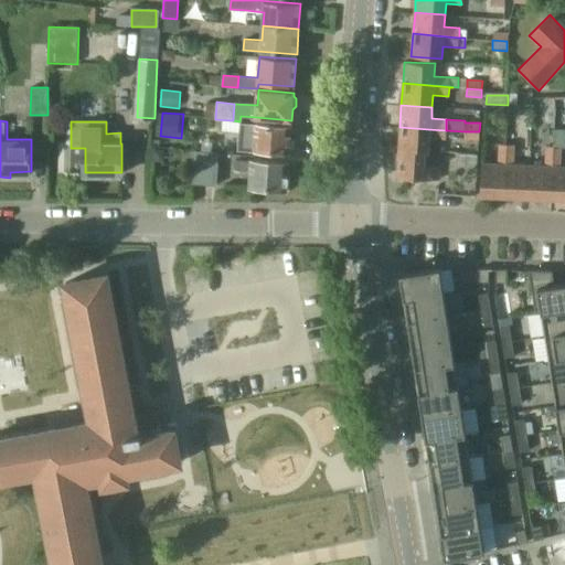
[(289,152),(291,127),(241,123),(238,148),(254,149),(289,152)]
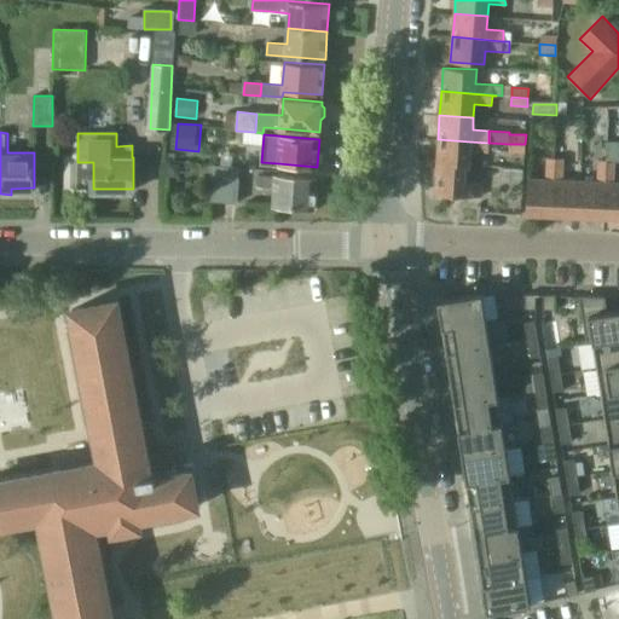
[(489,152),(489,143),(469,142),(438,139),(437,162),(462,165),(470,165),(470,151),(489,152)]
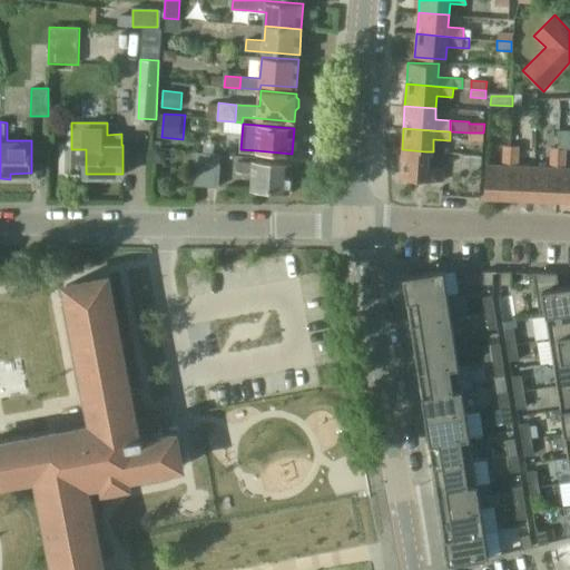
[(569,130),(559,130),(558,148),(558,149),(566,149),(569,149),(569,148),(569,130)]
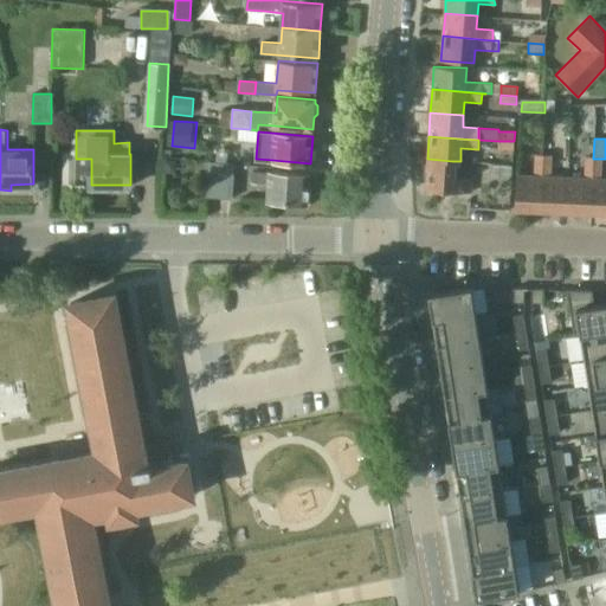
[(497,149),(514,150),(514,143),(514,141),(498,141),(497,149)]
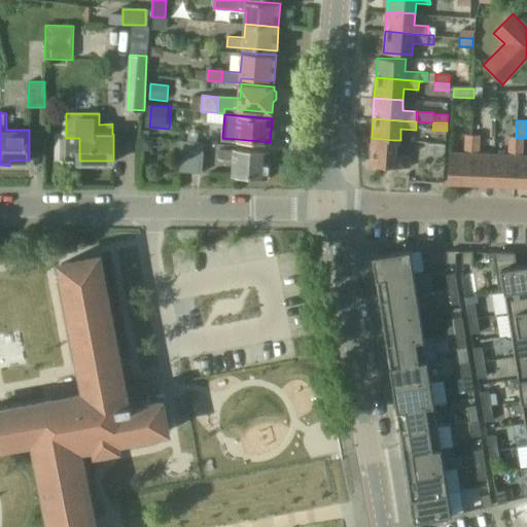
[(450,152),(448,182),(470,183),(472,135),(465,134),(464,152),(450,152)]
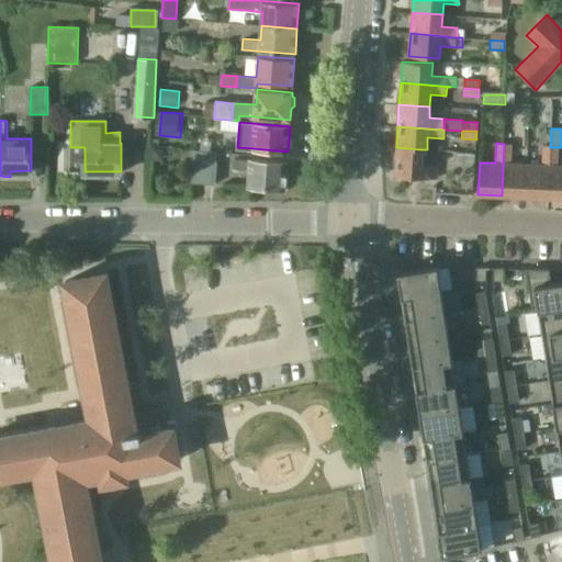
[(504,144),(502,195),(525,197),(527,165),(510,164),(512,144),(504,144)]
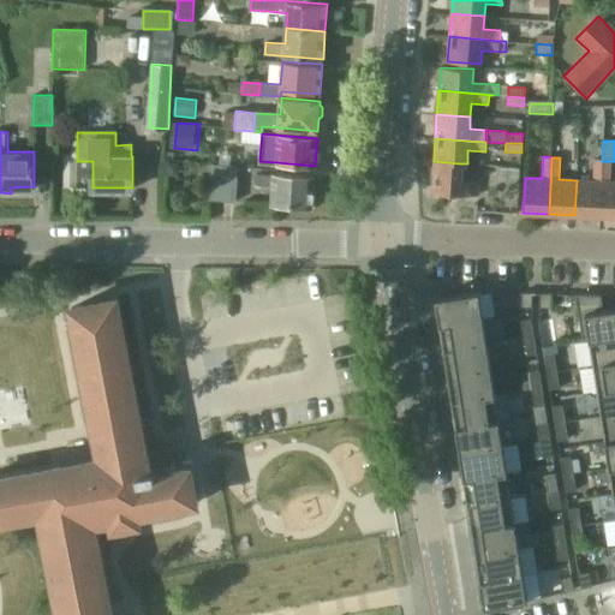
[(577,180),(574,215),(601,216),(602,161),(602,160),(593,159),(592,180),(577,180)]
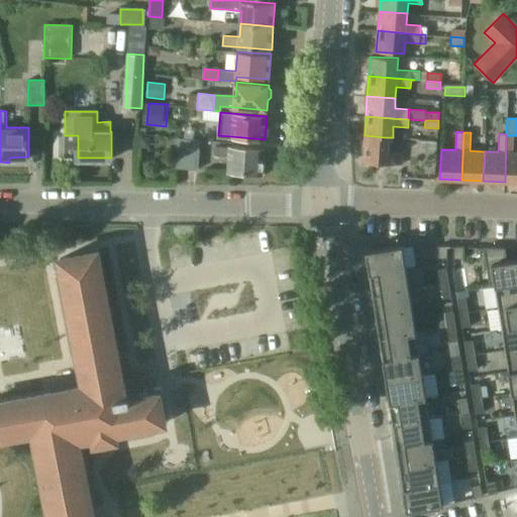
[(365,139),(363,162),(401,165),(402,151),(386,150),(386,140),(386,137),(365,135),(365,139)]
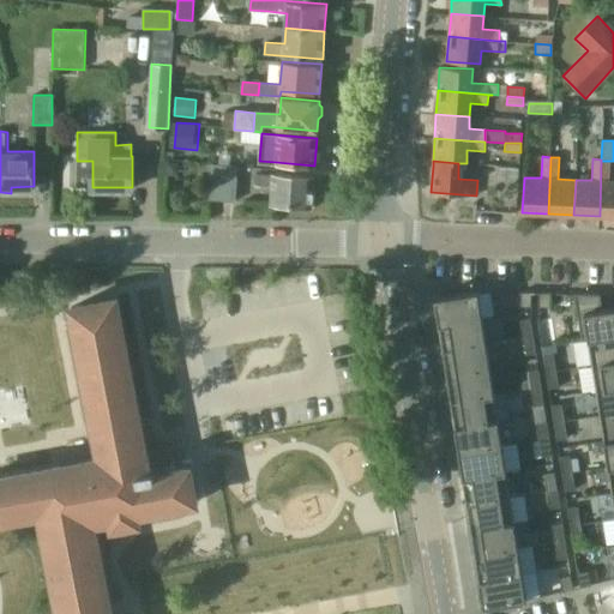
[(609,161),(601,161),(600,216),(613,216),(613,181),(609,181),(609,161)]
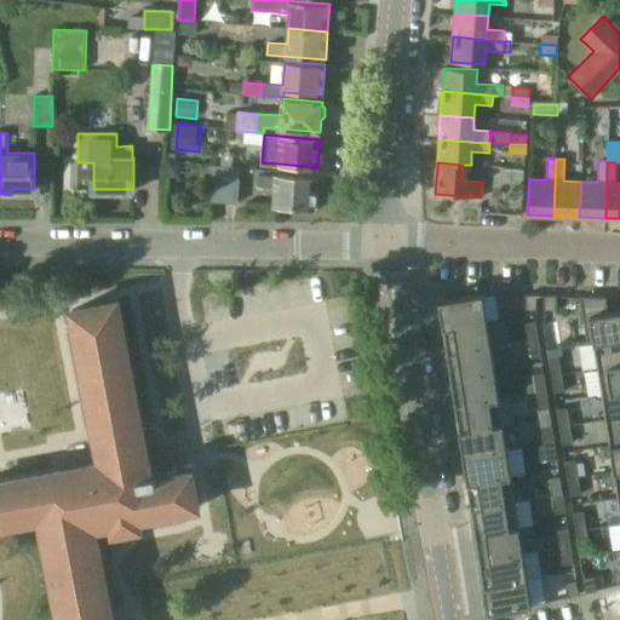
[(239,204),(241,167),(212,165),(210,201),(239,204)]
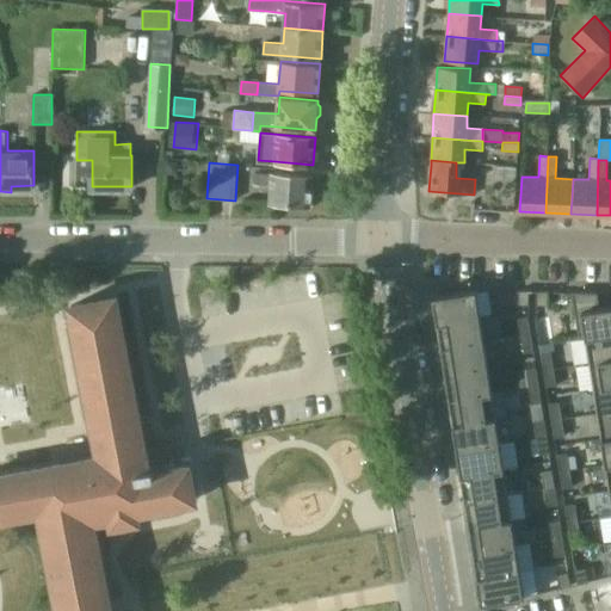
[(495,179),(516,180),(517,166),(497,165),(495,179)]
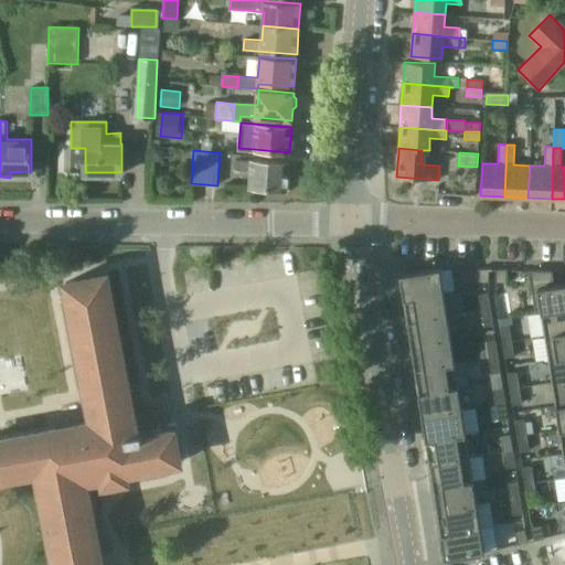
[(249,187),(287,189),(287,187),(290,183),(290,179),(288,176),(289,163),(236,159),(235,169),(251,170),(249,187)]
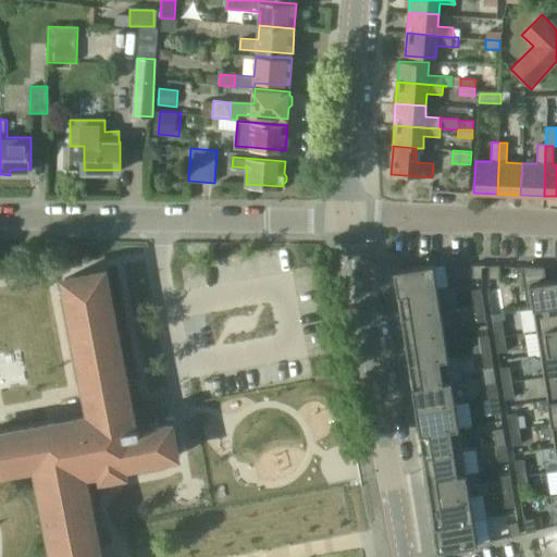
[(178,282),(196,394),(295,379),(275,252),(255,256),(257,270),(178,282)]
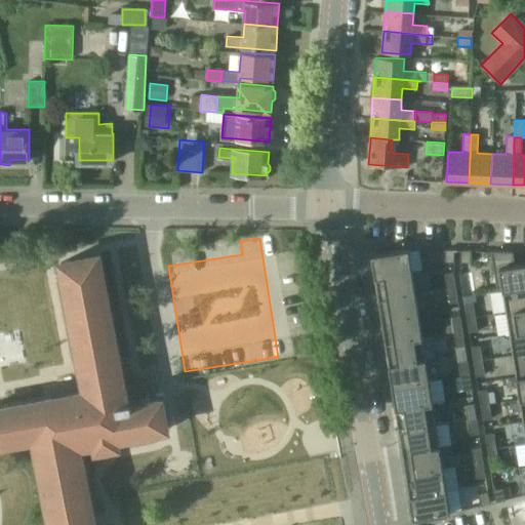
[(409,249),(372,254),(375,278),(412,272),(409,249)]
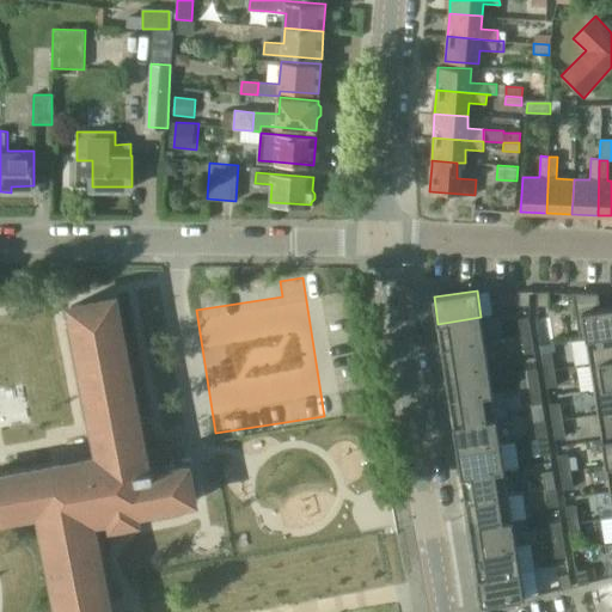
[(530,292),(519,292),(519,306),(530,306),(530,292)]
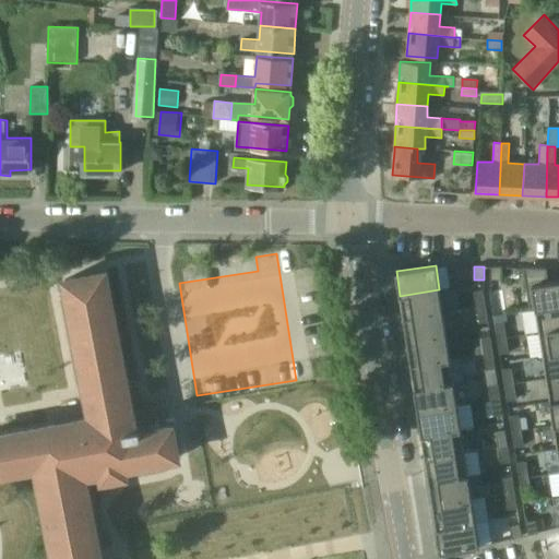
[(490,266),(490,280),(500,280),(500,266),(490,266)]
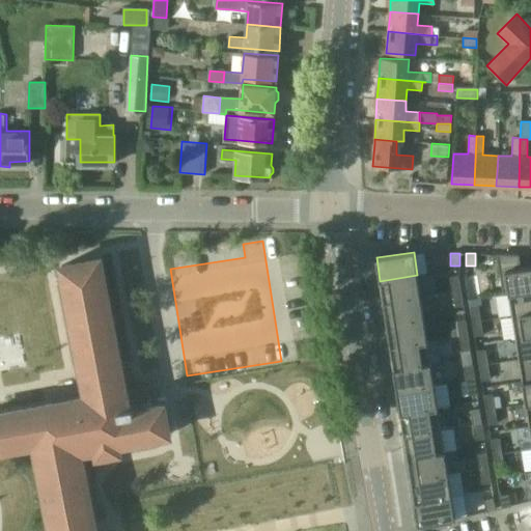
[(509,295),(509,294),(530,289),(530,266),(521,268),(519,255),(497,254),(503,296),(509,295)]
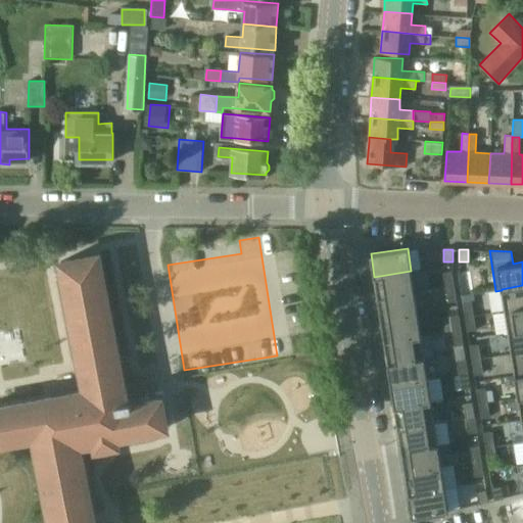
[(0,446),(32,441),(47,522),(94,522),(80,444),(96,441),(98,447),(120,443),(117,437),(169,427),(167,420),(162,398),(139,402),(135,381),(125,383),(99,253),(62,260),(87,389),(0,406),(0,446)]
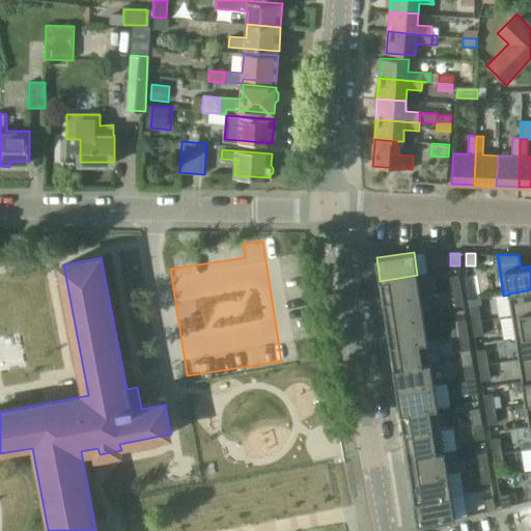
[(417,275),(380,281),(384,303),(421,297),(417,275)]
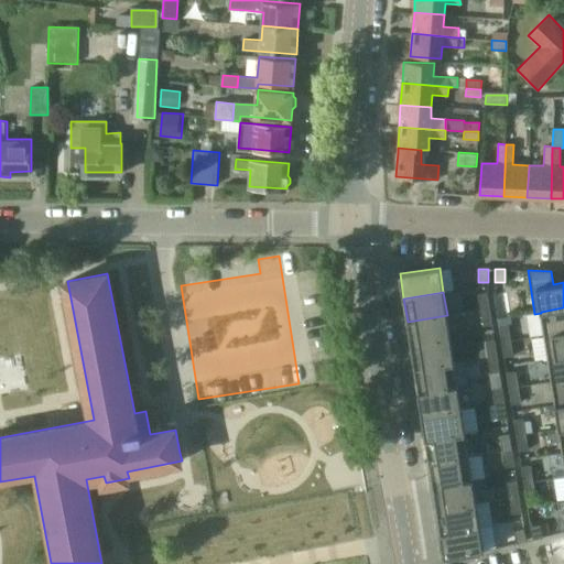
[(489,308),(487,293),(478,294),(480,311),(489,308)]
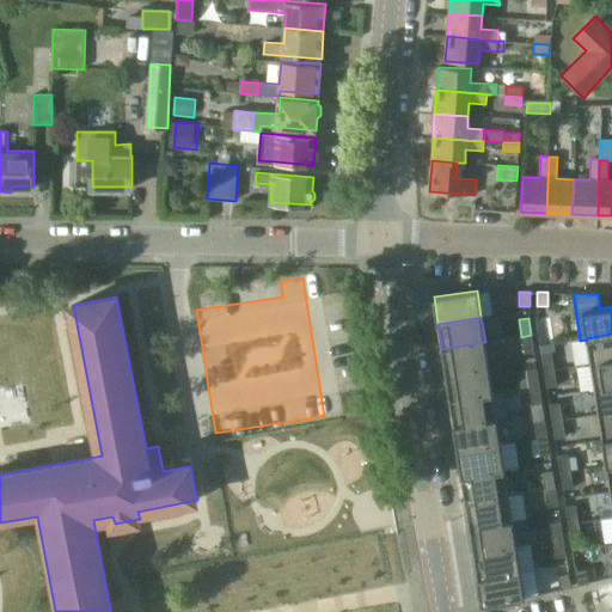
[(611,334),(587,338),(587,340),(591,363),(611,360),(611,334)]
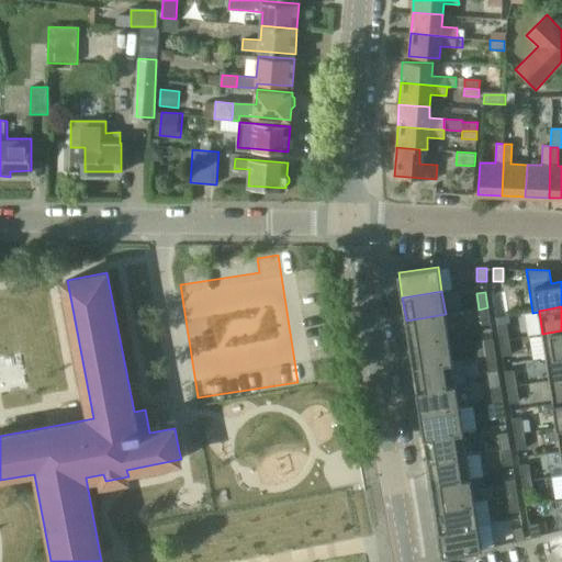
[(487,307),(479,310),(481,325),(490,324),(487,307)]
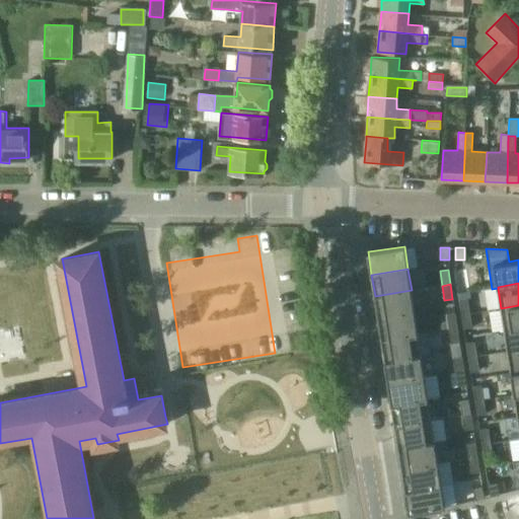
[(412,290),(375,296),(378,317),(415,312),(412,290)]
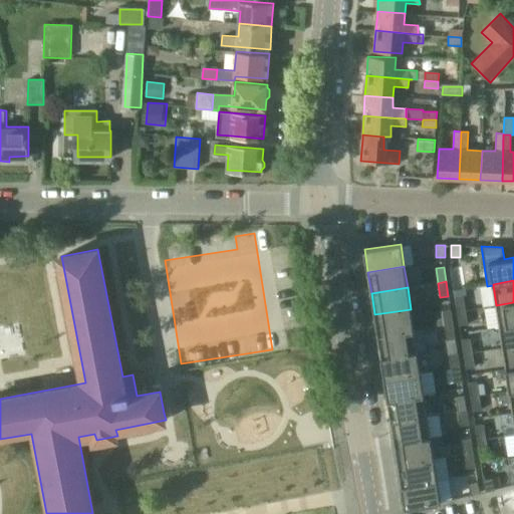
[(464,296),(455,297),(457,311),(466,310),(464,296)]
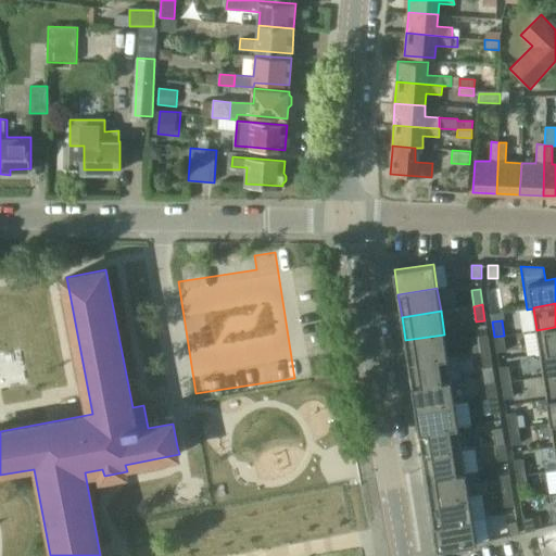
[(555,327),(536,330),(541,354),(555,351),(555,327)]
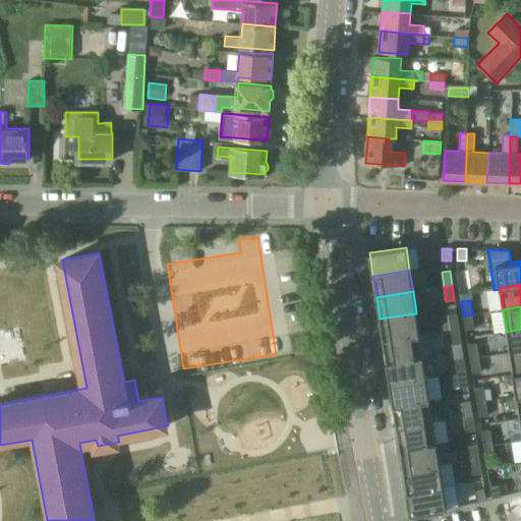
[(416,313),(380,319),(383,341),(419,335),(416,313)]
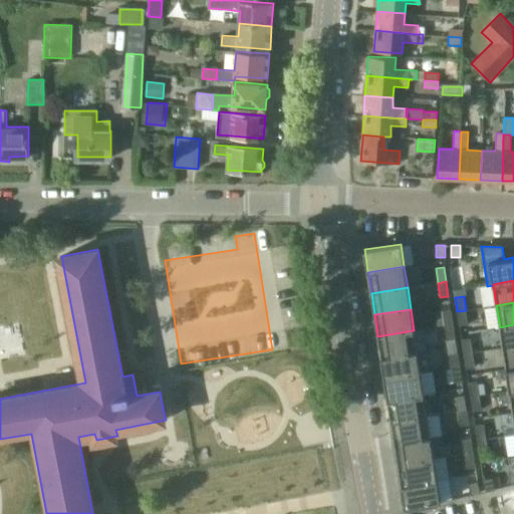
[(453,324),(451,310),(442,311),(445,326),(453,324)]
